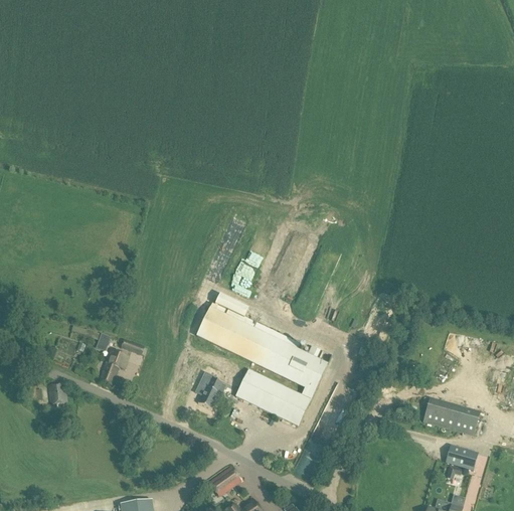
[(18,193),(19,186),(10,184),(8,191),(18,193)]
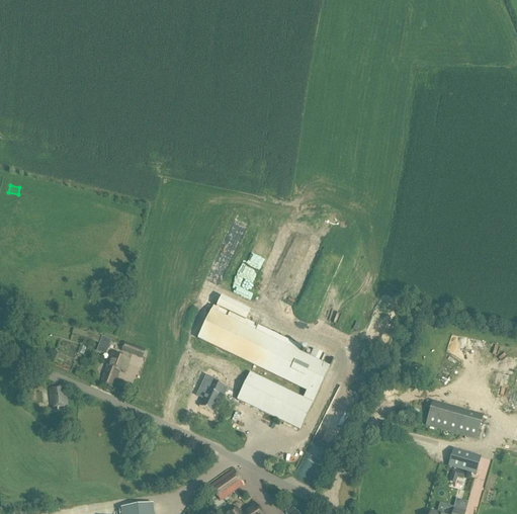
[(306,388),(303,396),(249,370),(237,397),(298,427),(328,365),(333,355),(313,346),(308,355),(297,350),(302,344),(245,317),(249,308),(221,293),(216,305),(212,304),(210,309),(197,335),(306,388)]
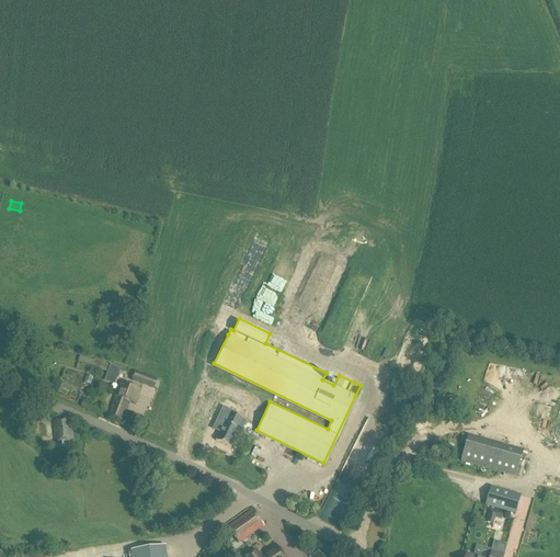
[(191,353),(196,338),(191,336),(185,351),(191,353)]
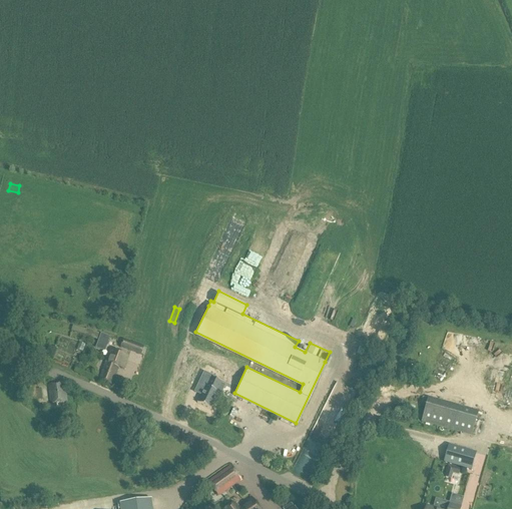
[(444,329),(413,364),(429,378),(460,344),(444,329)]
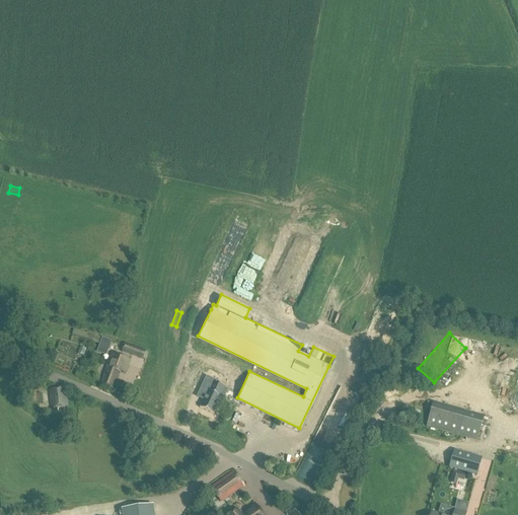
[(515,409),(517,387),(517,339),(511,338),(500,407),(515,409)]
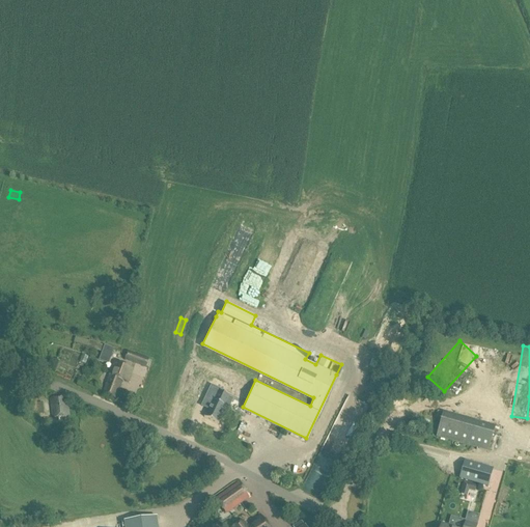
[(136,351),(127,348),(123,357),(145,365),(148,355),(137,350),(136,351)]
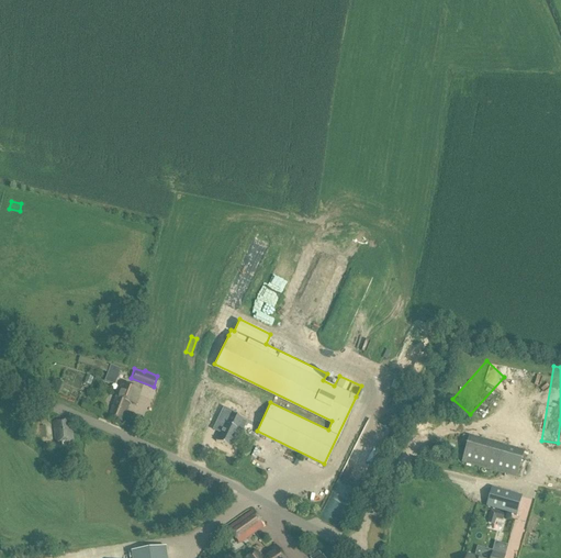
[(134,401),(139,387),(120,380),(108,413),(122,417),(128,399),(134,401)]
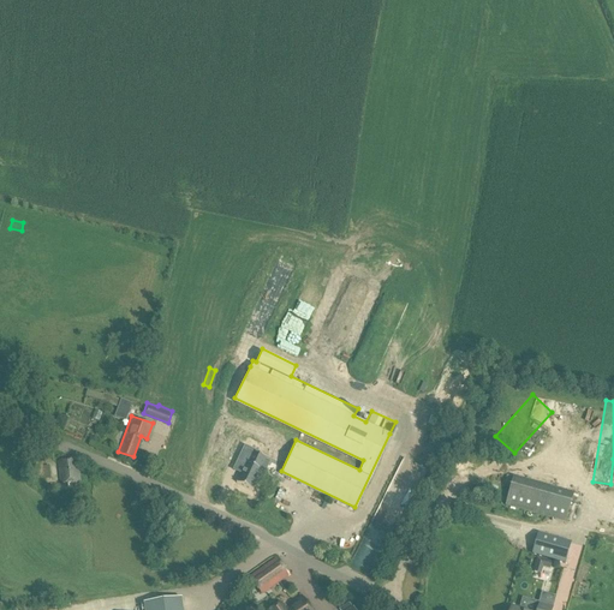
[(404,444),(395,476),(403,477),(411,447),(404,444)]
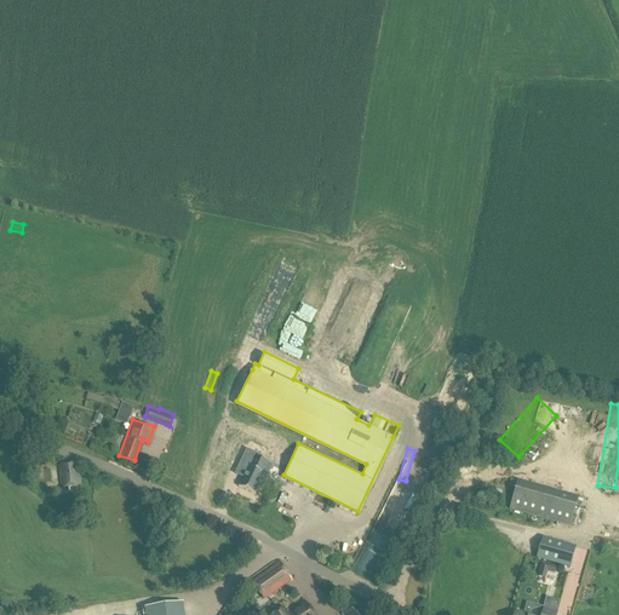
[(79,482),(76,460),(58,461),(59,483),(79,482)]
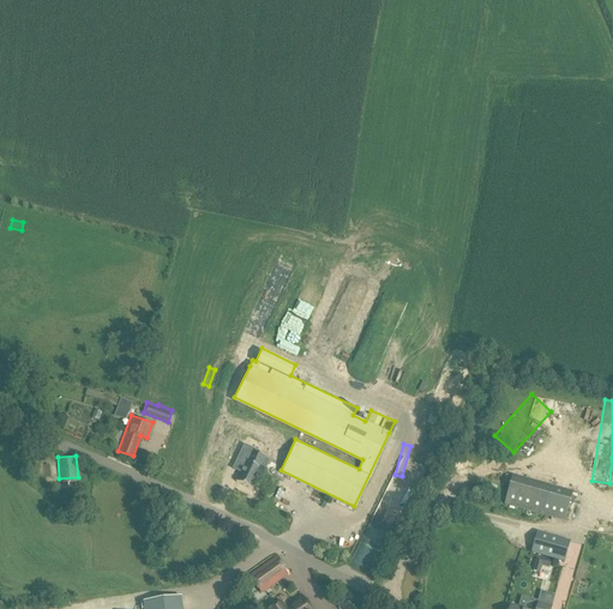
[(30,478),(43,477),(43,475),(49,475),(48,463),(42,464),(41,458),(28,459),(30,478)]
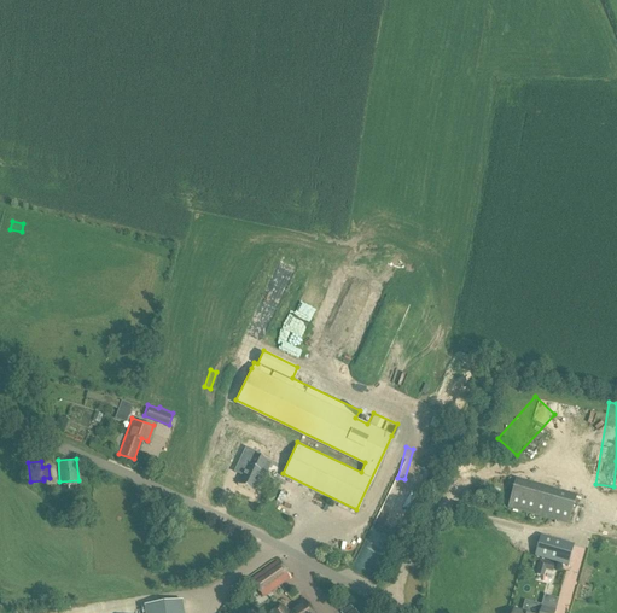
[(252,488),(261,470),(246,462),(238,482),(252,488)]
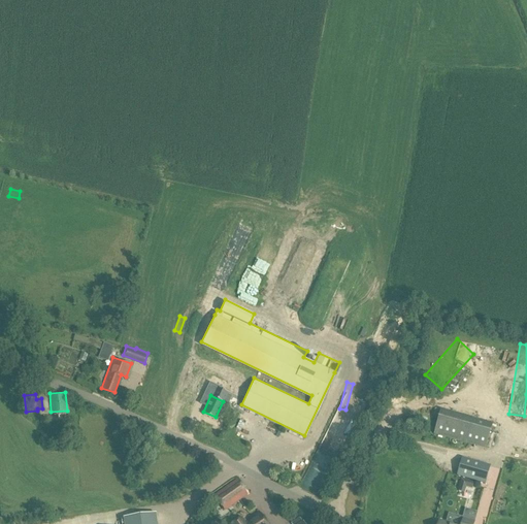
[(439,406),(432,431),(485,446),(492,421),(439,406)]
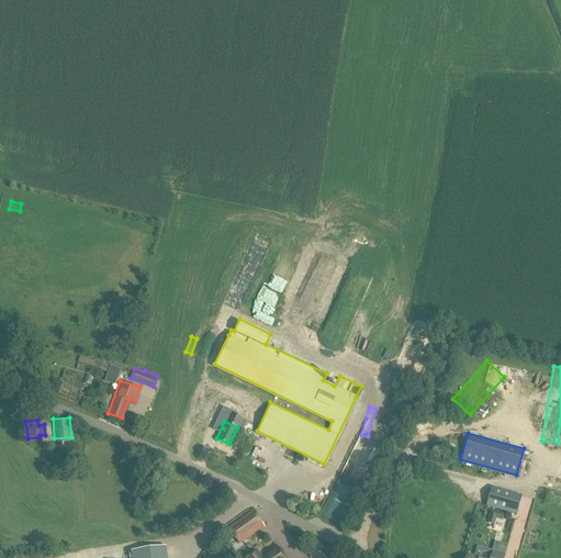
[(312,494),(322,489),(318,483),(309,490),(312,494)]
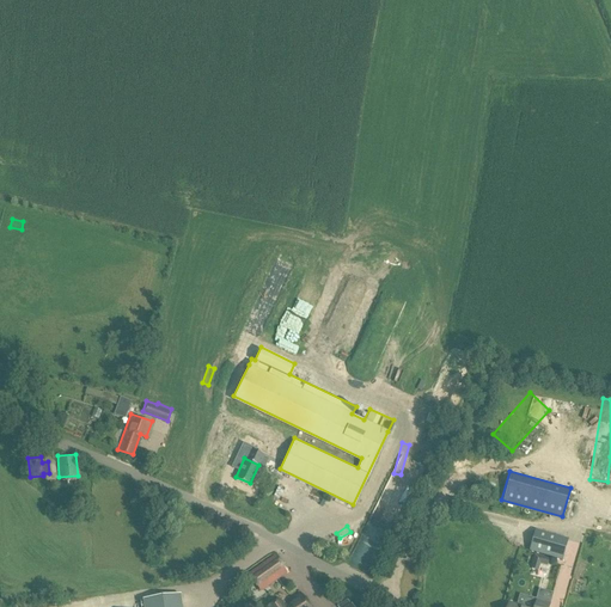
[(563,556),(569,535),(536,527),(530,546),(563,556)]
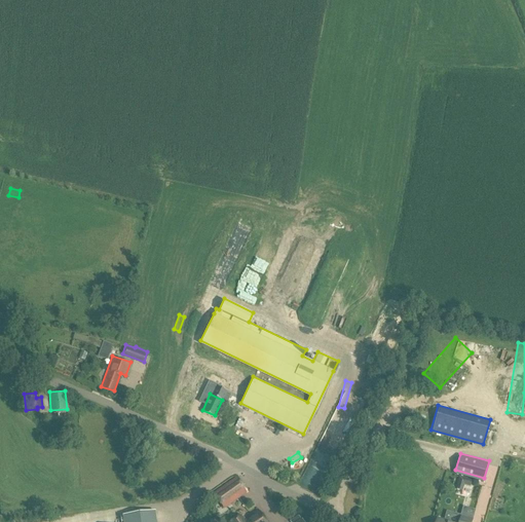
[(223,505),(245,489),(235,476),(213,491),(223,505)]
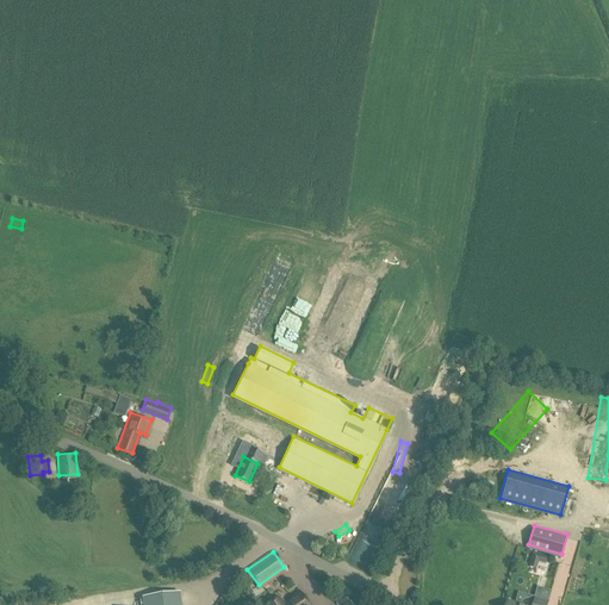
[(143,593),(143,604),(181,604),(180,588),(143,593)]
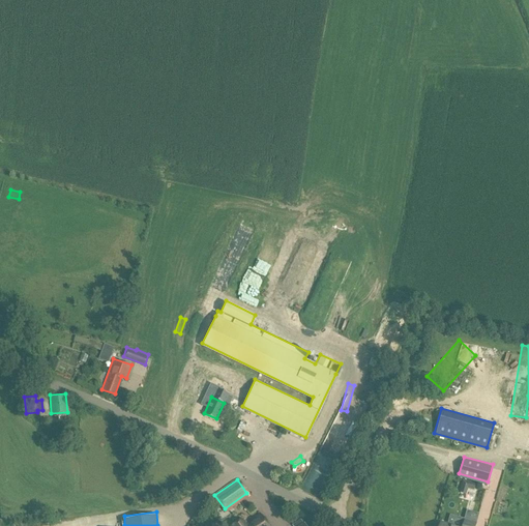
[(268,525),(259,512),(244,522),(241,518),(231,524),(231,525),(268,525)]
